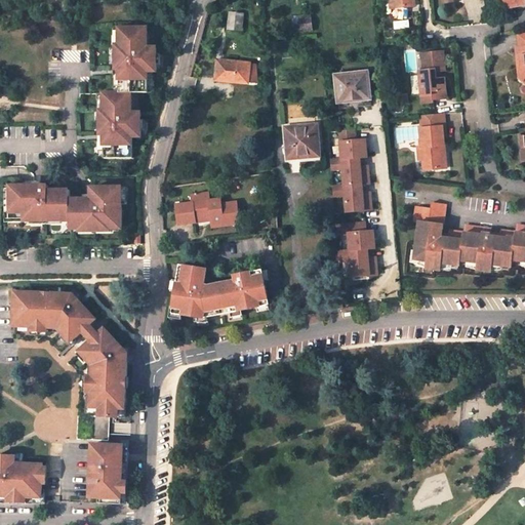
[(241,28),(242,16),(231,15),(230,27),(241,28)]
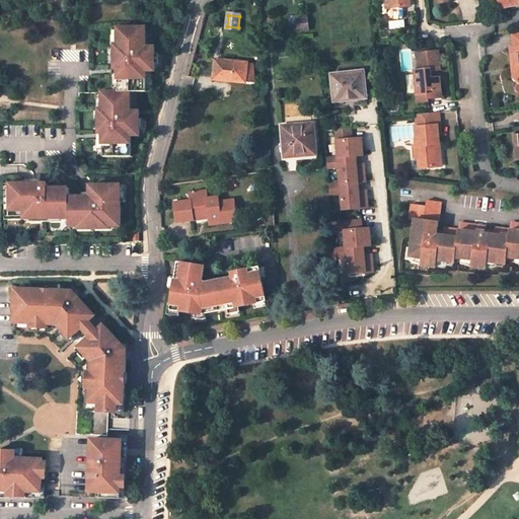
[(309,30),(308,19),(290,20),(291,31),(309,30)]
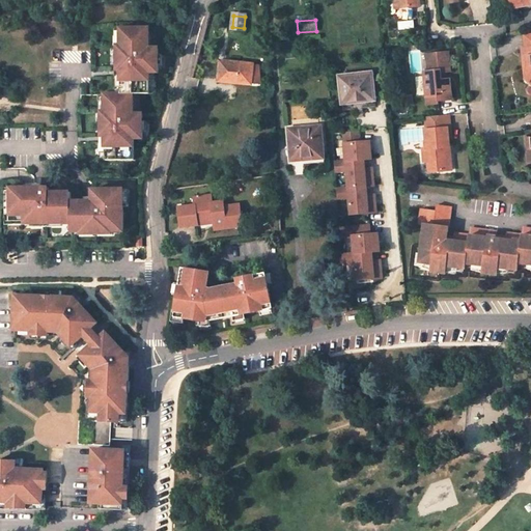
[(105,161),(133,160),(133,141),(141,140),(141,116),(133,116),(132,95),(146,94),(146,76),(159,75),(159,51),(147,51),(146,30),(119,30),(120,48),(117,48),(117,72),(120,72),(120,78),(121,95),(105,95),(105,112),(102,112),(102,137),(105,137),(105,143),(105,161)]
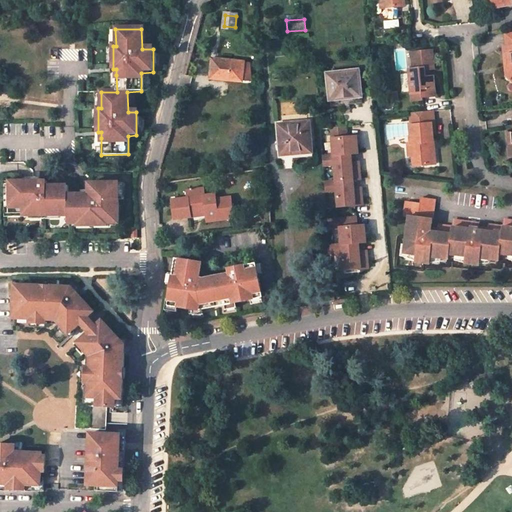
[(504,58),(505,63),(511,69),(511,31),(505,32),(506,46),(503,46),(504,51),(508,51),(508,57),(504,58)]
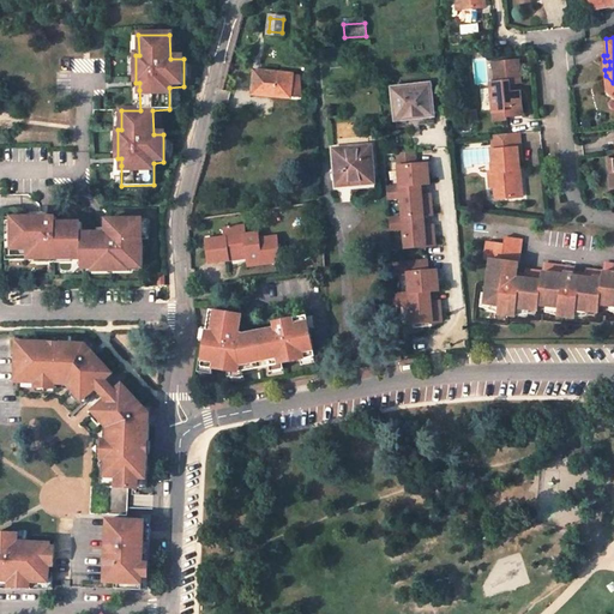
[(513,82),(521,82),(518,59),(493,61),(494,82),(489,82),(492,110),(506,109),(506,115),(522,114),(519,91),(513,91),(509,91),(509,83),(513,82)]
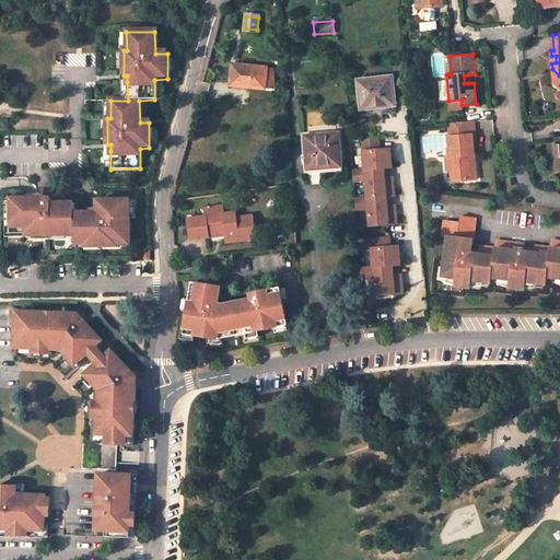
[(251,88),(265,89),(267,69),(232,66),(231,83),(251,84),(251,88)]
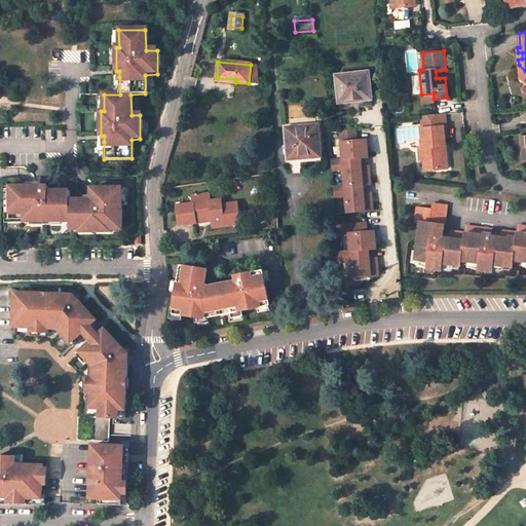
[(258,65),(251,65),(249,83),(256,84),(258,65)]
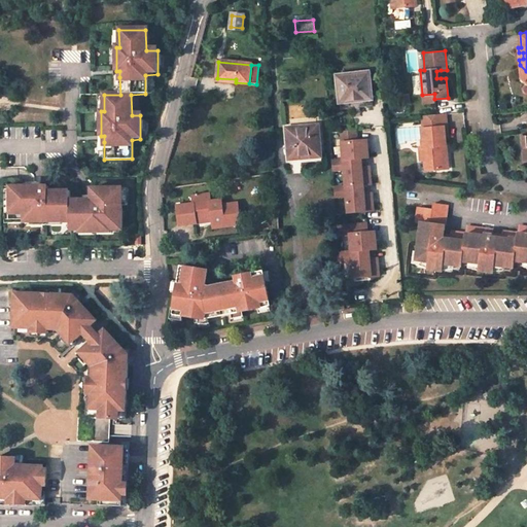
[(340,106),(373,102),(369,69),(337,72),(340,106)]
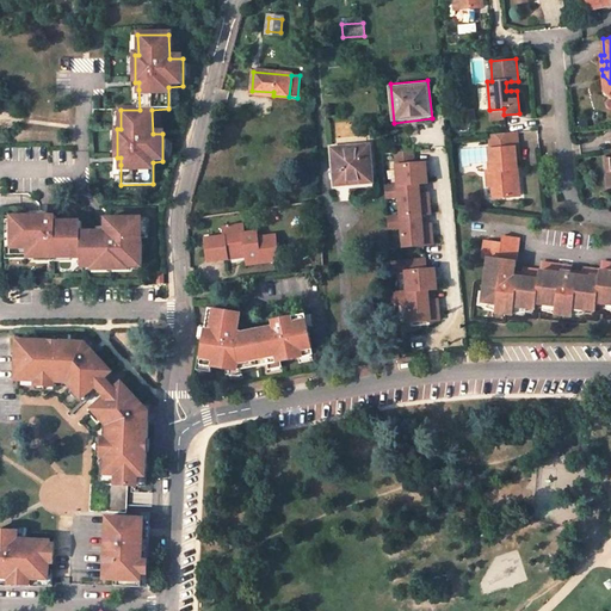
[(491,119),(504,118),(504,115),(504,109),(489,110),(491,119)]
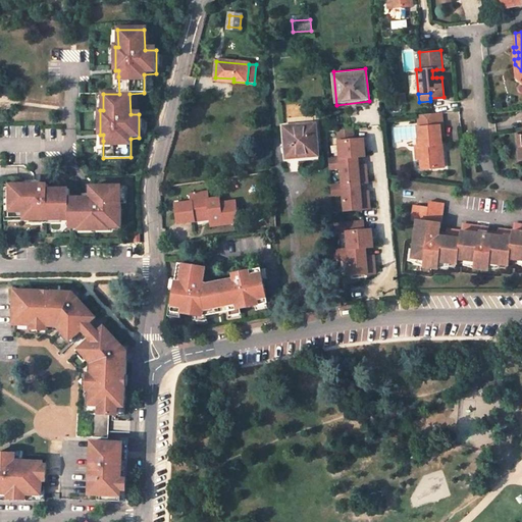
[(406,103),(405,95),(397,96),(398,104),(406,103)]
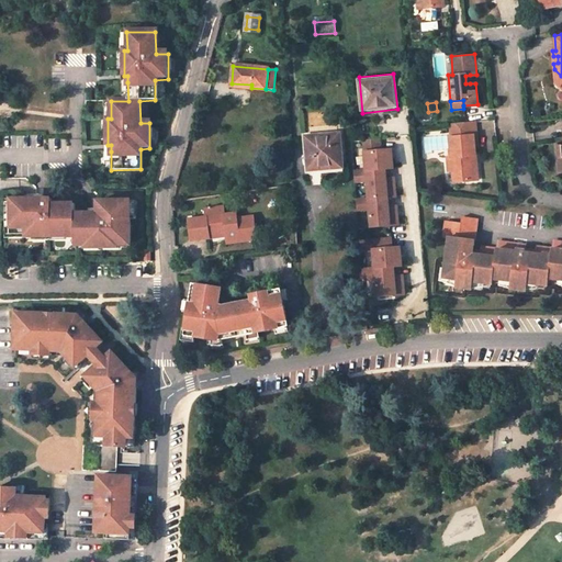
[(363,120),(398,115),(397,109),(362,113),(363,120)]
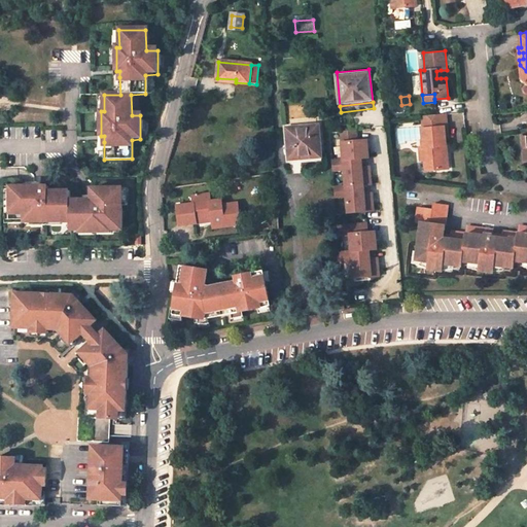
[(444,113),(421,115),(424,147),(425,160),(426,170),(445,169),(443,145),(446,145),(444,113)]
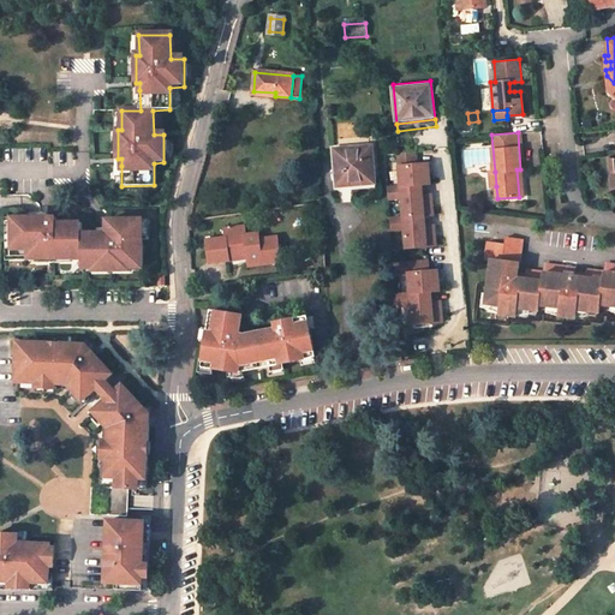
[(335,150),(338,186),(356,185),(354,181),(375,180),(371,147),(335,150)]
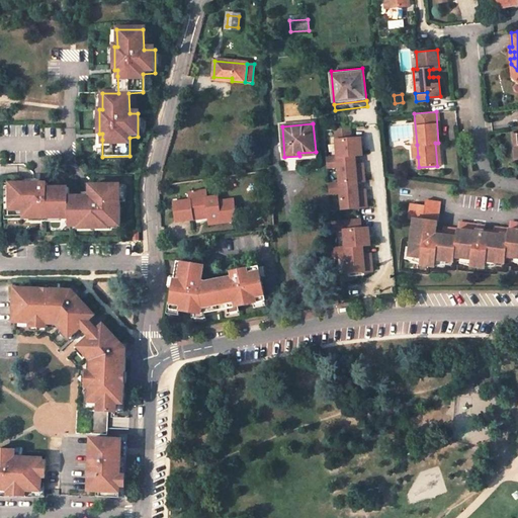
[(352,127),(324,131),(325,142),(337,141),(338,157),(354,156),(362,155),(360,139),(353,139),(352,127)]
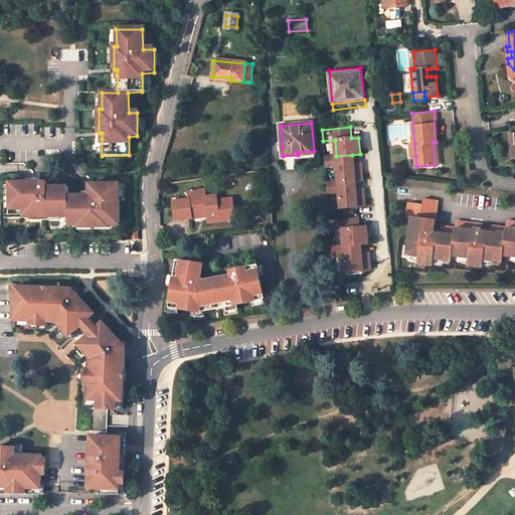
[(336,156),(324,157),(325,167),(336,167),(338,182),(354,181),(362,180),(361,164),(353,165),(352,155),(336,156)]
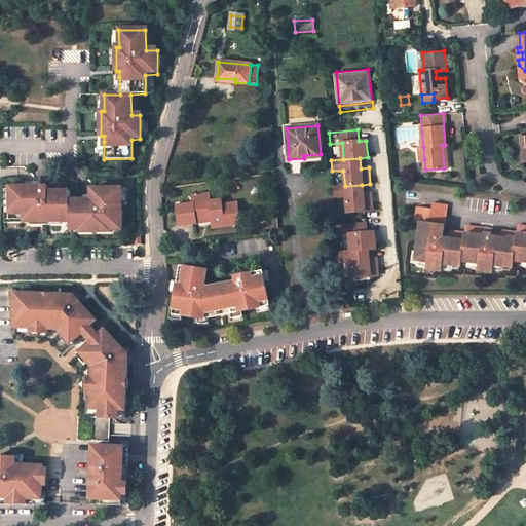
[(345,186),(333,187),(334,197),(345,196),(347,213),(372,211),(371,194),(363,195),(362,185),(345,186)]
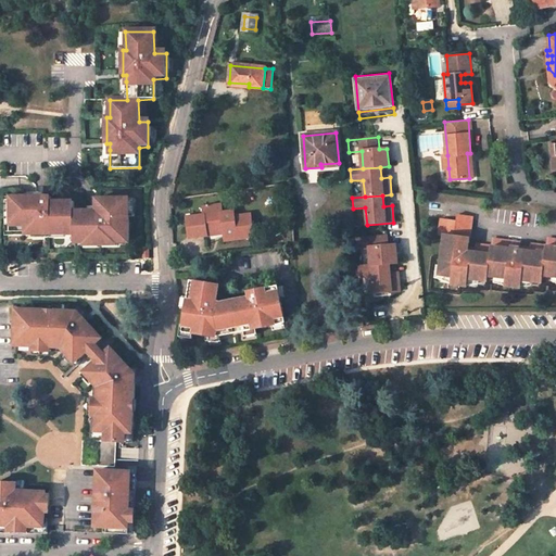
[(90,200),(91,212),(75,212),(75,202),(52,202),(52,198),(12,198),(12,214),(8,214),(8,236),(34,235),(33,232),(65,232),(65,235),(75,235),(75,244),(84,244),(84,241),(116,241),(129,241),(129,199),(90,200)]
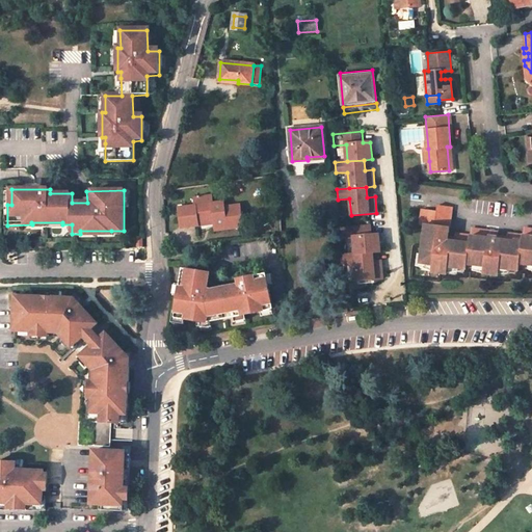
[(179,208),(182,229),(198,225),(197,221),(207,220),(208,224),(214,223),(215,232),(243,227),(240,205),(224,207),(223,202),(212,203),(211,195),(194,197),(194,206),(179,208)]
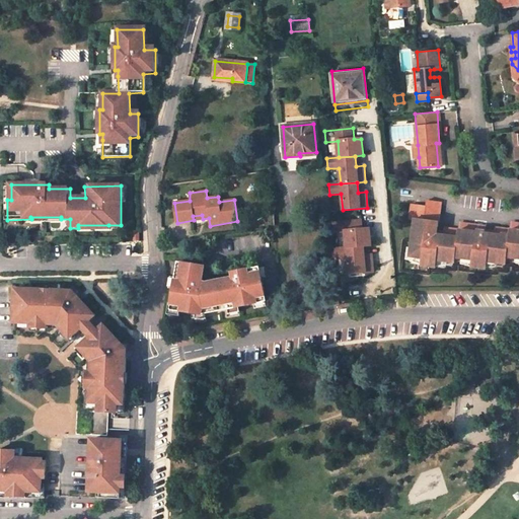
[(437,234),(438,231),(441,203),(427,201),(427,207),(412,205),(410,218),(415,219),(411,257),(423,258),(422,261),(437,263),(437,261),(455,263),(455,261),(464,262),(465,258),(473,260),(473,263),(485,264),(485,262),(507,264),(507,261),(516,261),(516,258),(518,258),(518,223),(512,223),(511,229),(496,227),(496,231),(496,234),(486,233),(486,230),(486,226),(460,223),(459,229),(445,228),(444,232),(444,235),(437,234)]
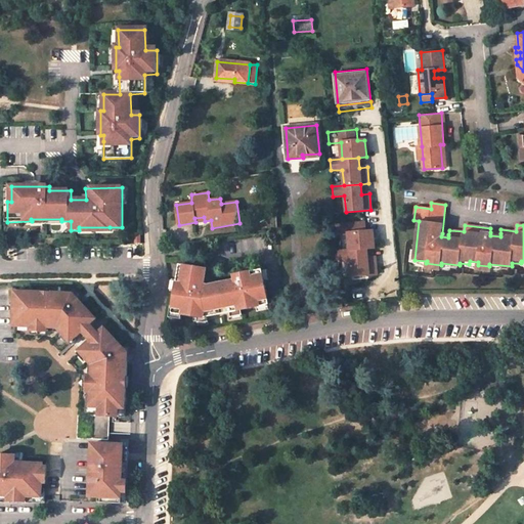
[(364,223),(335,225),(336,235),(347,234),(348,251),(366,249),(374,249),(373,232),(364,233),(364,223)]
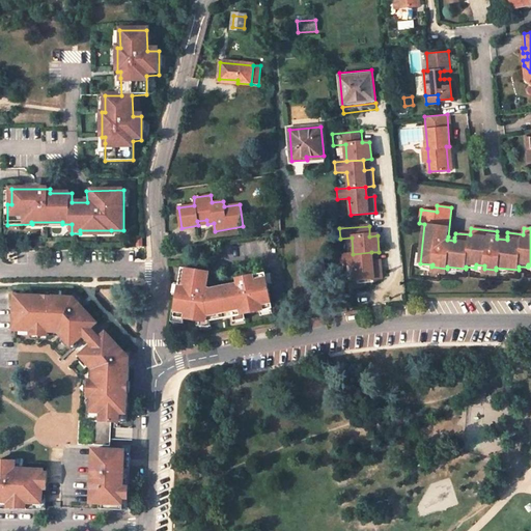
[(353,254),(342,255),(342,266),(354,264),(355,281),(381,279),(379,261),(371,262),(371,252),(353,254)]
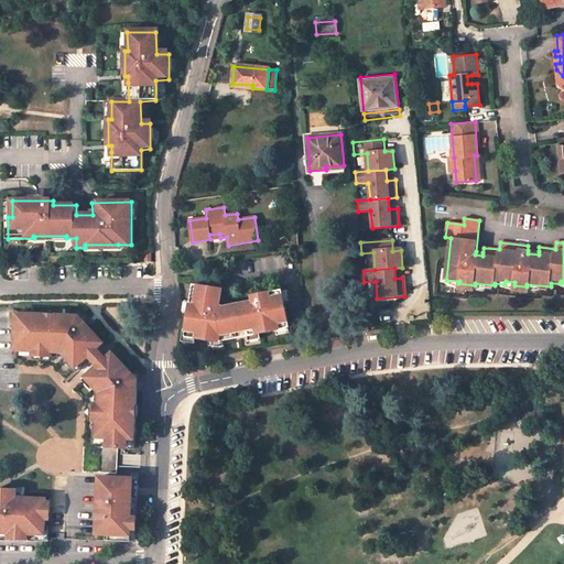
[(228,303),(220,302),(223,286),(195,280),(193,294),(192,299),(196,300),(195,311),(188,310),(186,322),(184,332),(193,334),(207,337),(220,339),(225,338),(248,335),(261,333),(275,331),(289,328),(284,302),(282,291),(270,293),(271,301),(263,302),(262,293),(252,295),(253,300),(228,303)]
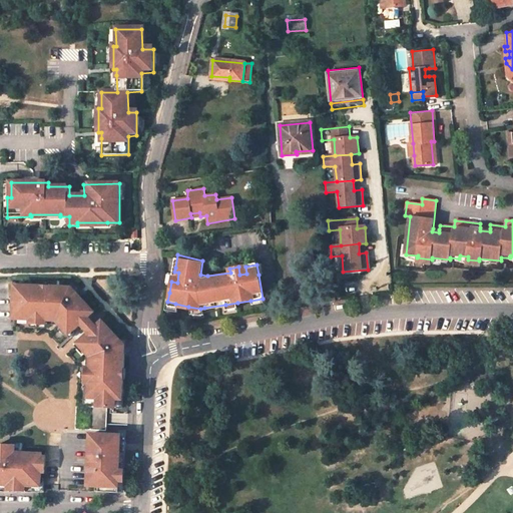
[(170,267),(168,281),(171,282),(177,283),(178,273),(174,272),(175,268),(170,267)]
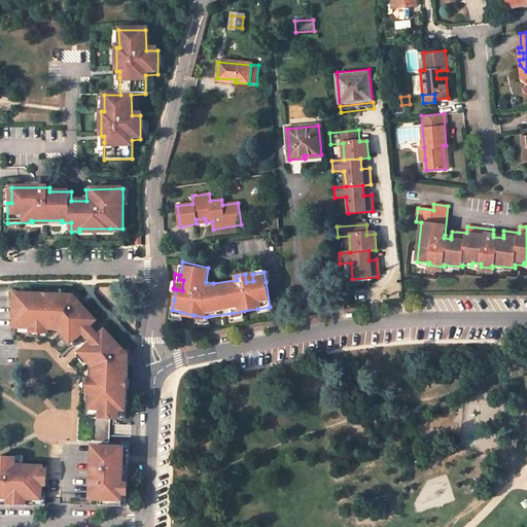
[(91,327),(97,322),(80,305),(78,305),(70,305),(70,297),(51,296),(51,294),(42,294),(42,296),(24,294),(24,302),(15,301),(14,328),(31,329),(40,329),(49,330),(60,331),(65,337),(67,335),(74,344),(81,337),(91,327)]
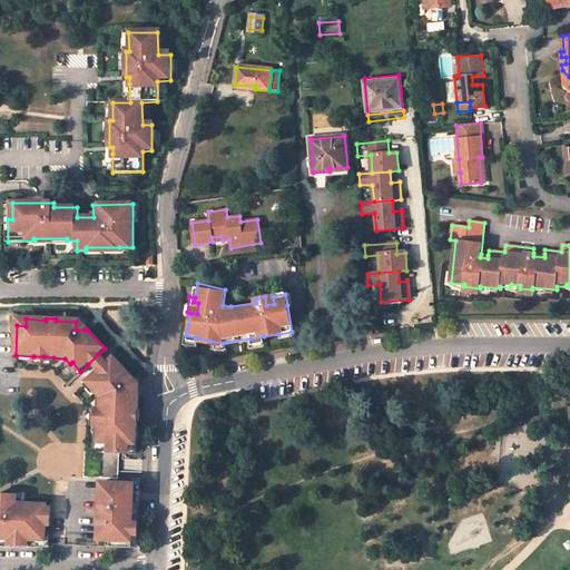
[(180,340),(194,343),(195,337),(186,335),(188,325),(184,324),(180,340)]
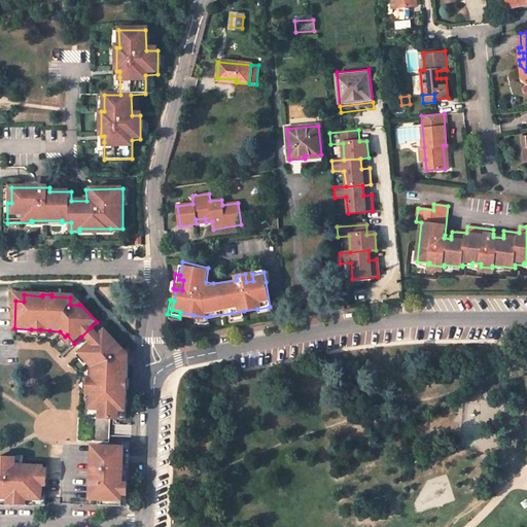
[(99,336),(91,327),(81,337),(90,345),(99,336)]
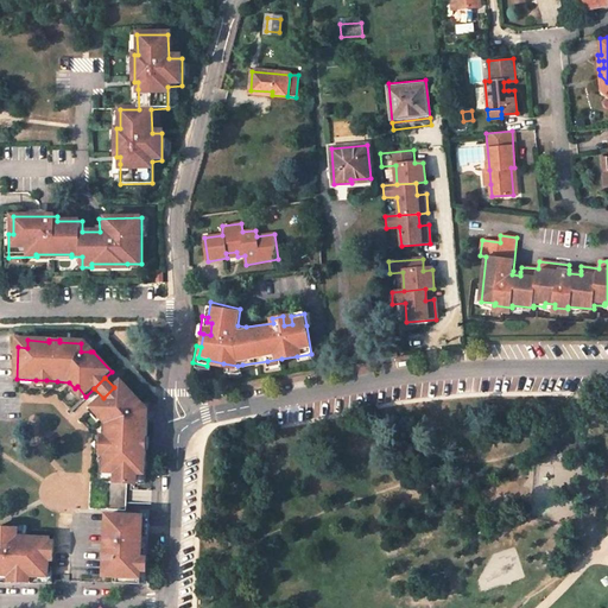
[(57,381),(46,380),(36,380),(45,390),(57,381)]
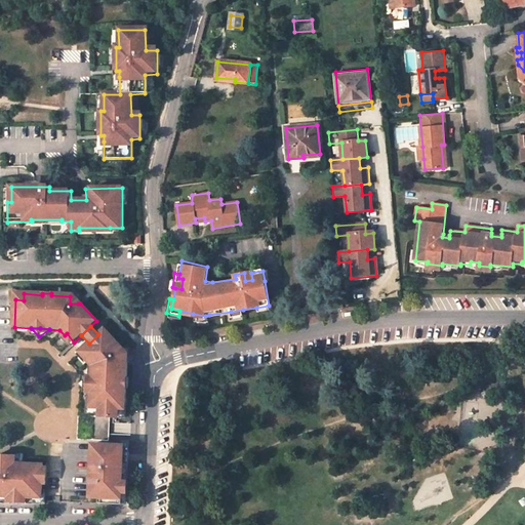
[(126,376),(127,356),(121,356),(121,347),(105,329),(98,334),(89,344),(82,351),(89,359),(88,361),(92,366),(92,377),(91,396),(90,416),(118,416),(119,407),(125,407),(126,387),(127,387),(127,376),(126,376)]
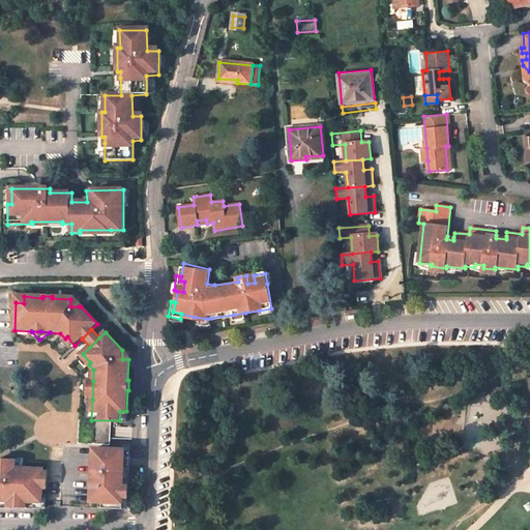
[(93,381),(82,390),(92,400),(93,381)]
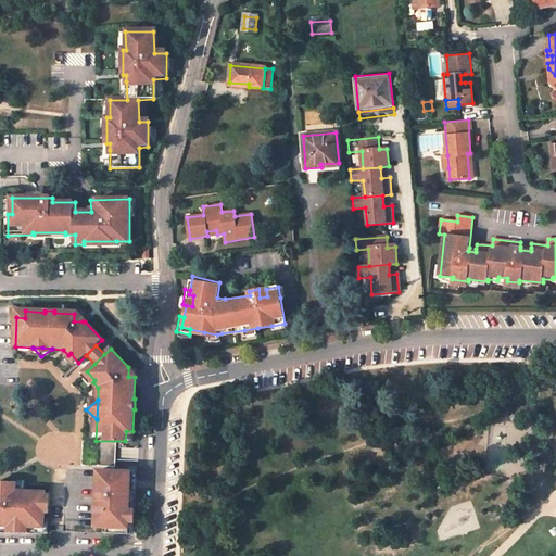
[(131,481),(137,481),(137,468),(127,468),(127,474),(133,474),(131,481)]
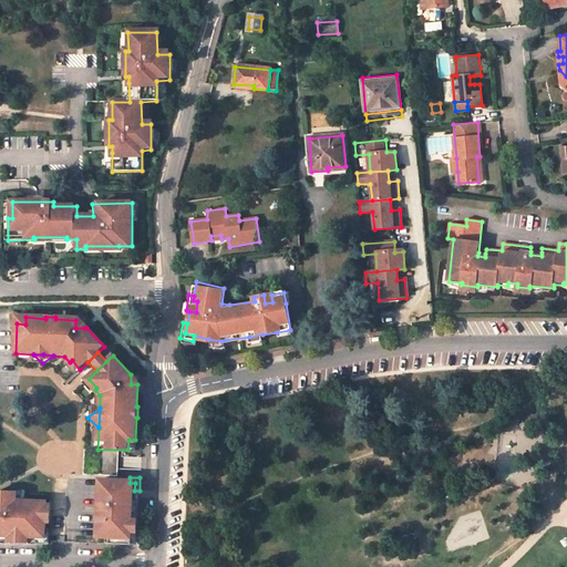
[(100,519),(99,540),(109,540),(107,546),(132,546),(133,534),(137,534),(140,491),(134,491),(135,483),(101,484),(100,501),(102,501),(101,514),(104,514),(104,519),(100,519)]
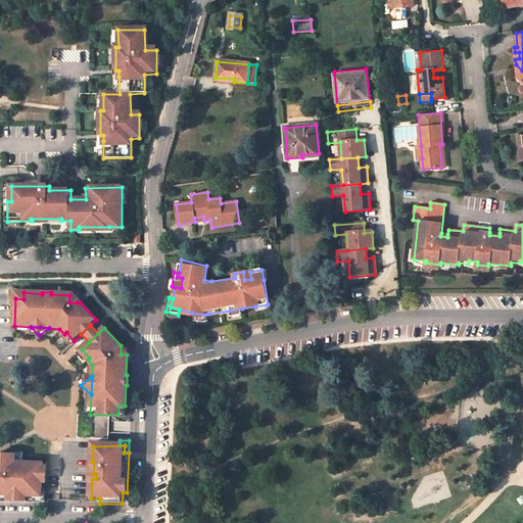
[(0,494),(7,494),(7,500),(27,500),(27,495),(41,495),(41,482),(45,482),(45,467),(41,467),(41,464),(21,464),(13,464),(13,458),(0,457),(0,494)]
